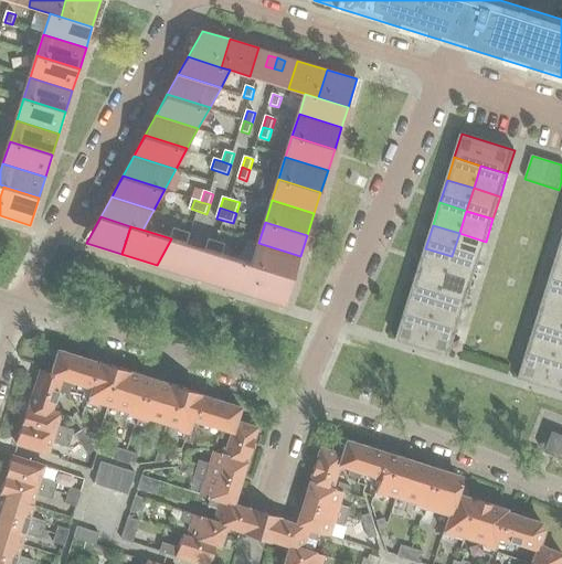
[(163,226),(161,234),(171,237),(175,230),(163,226)]
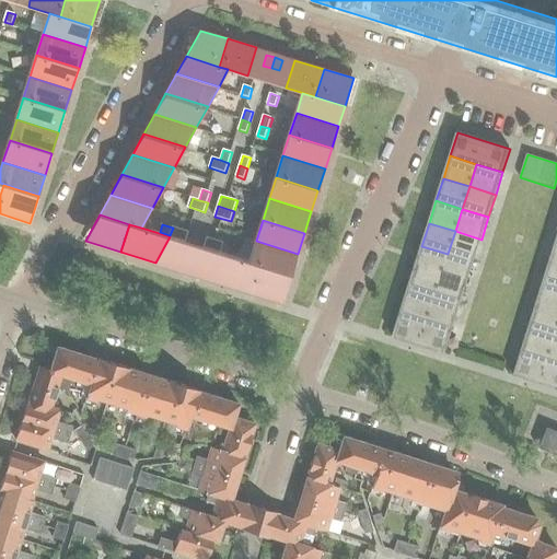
[(183,231),(173,228),(170,235),(181,239),(183,231)]
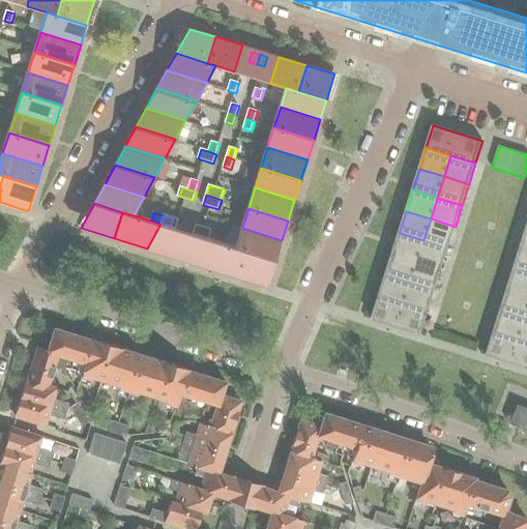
[(431,218),(423,240),(448,248),(456,227),(431,218)]
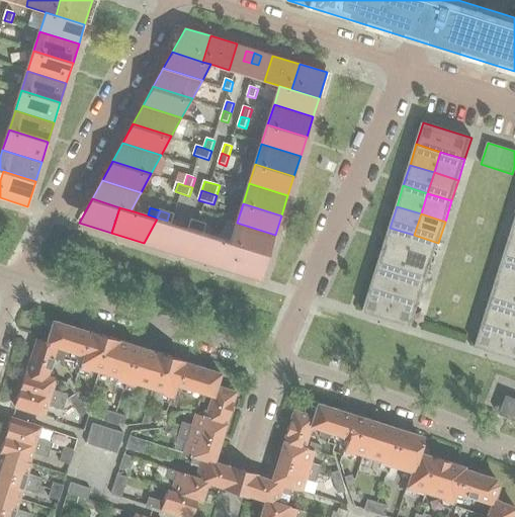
[(197,223),(187,220),(185,227),(195,230),(197,223)]
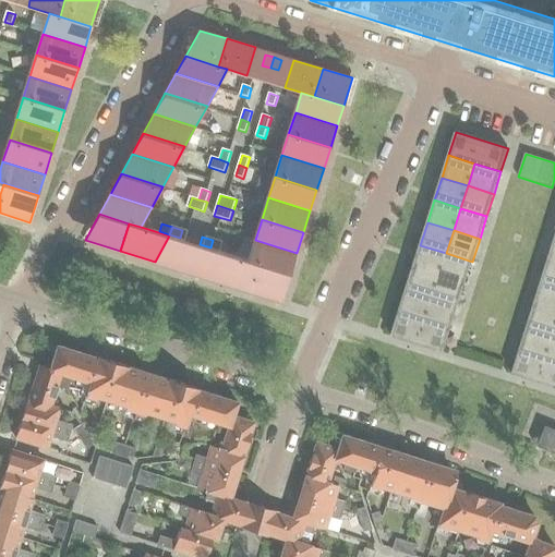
[(213,240),(210,247),(220,251),(222,243),(213,240)]
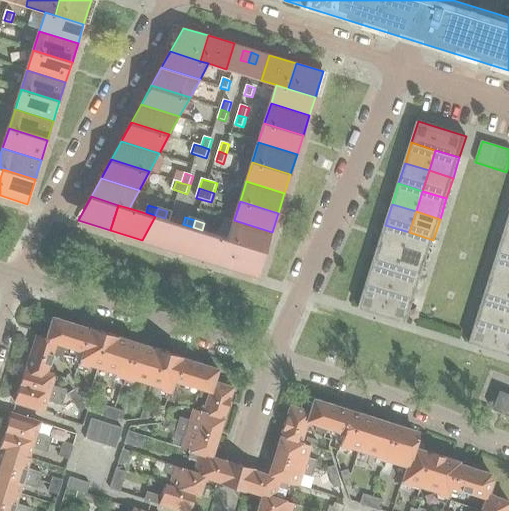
[(234,241),(266,251),(272,232),(234,220),(228,239),(234,241)]
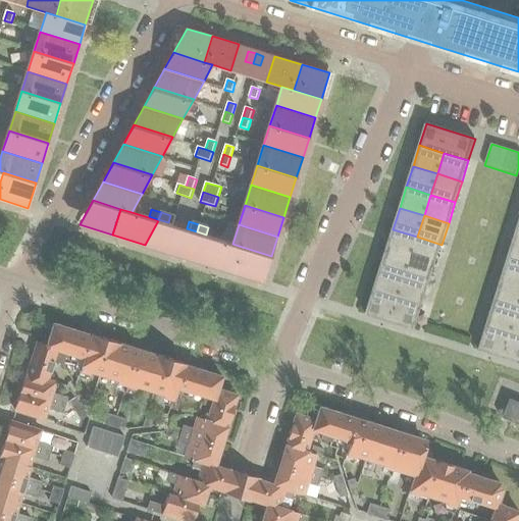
[(393,229),(386,250),(411,258),(417,237),(393,229)]
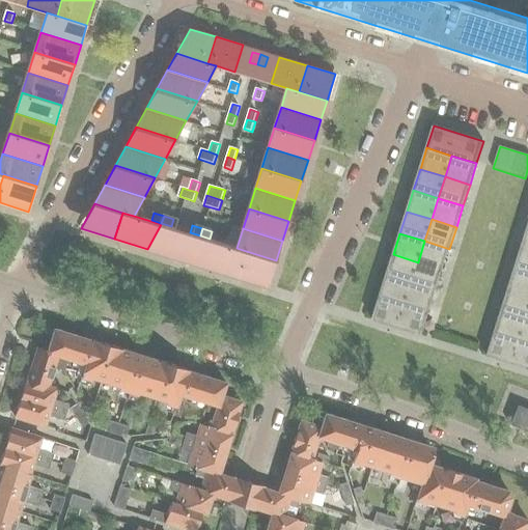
[(234,276),(243,250),(237,248),(211,240),(202,266),(234,276)]
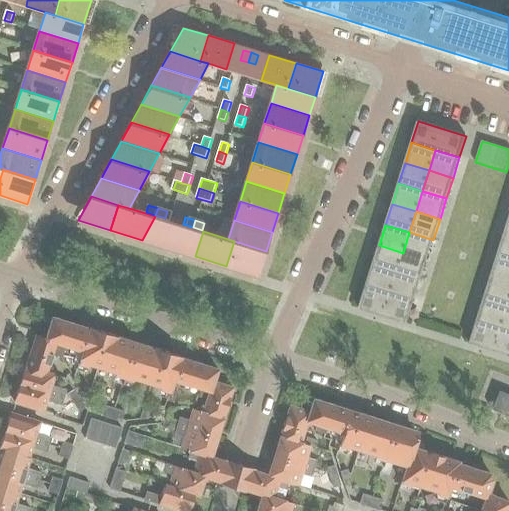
[(409,232),(403,253),(427,260),(433,240),(409,232)]
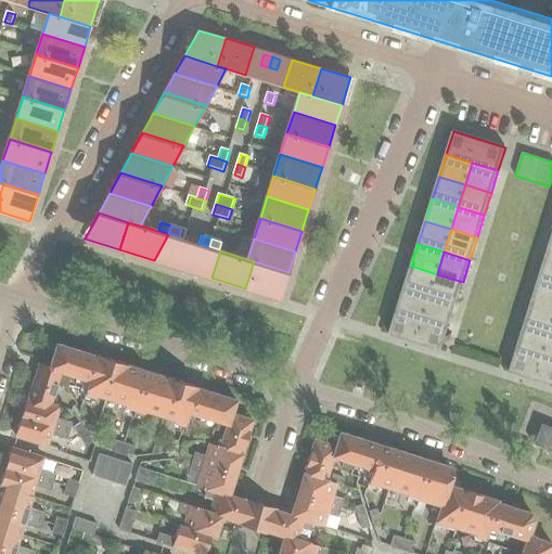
[(551,260),(546,259),(538,281),(551,285),(551,260)]
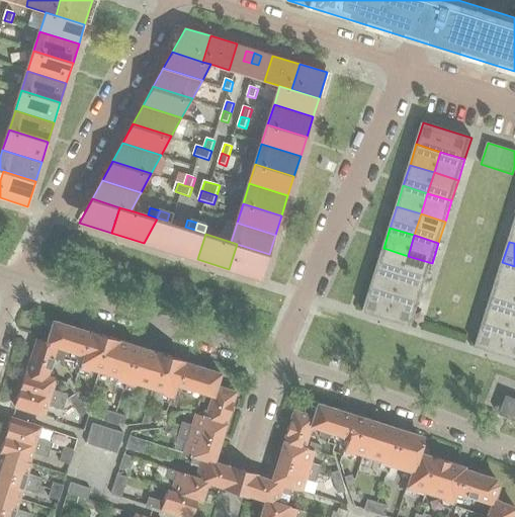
[(261,279),(269,254),(237,244),(229,269),(261,279)]
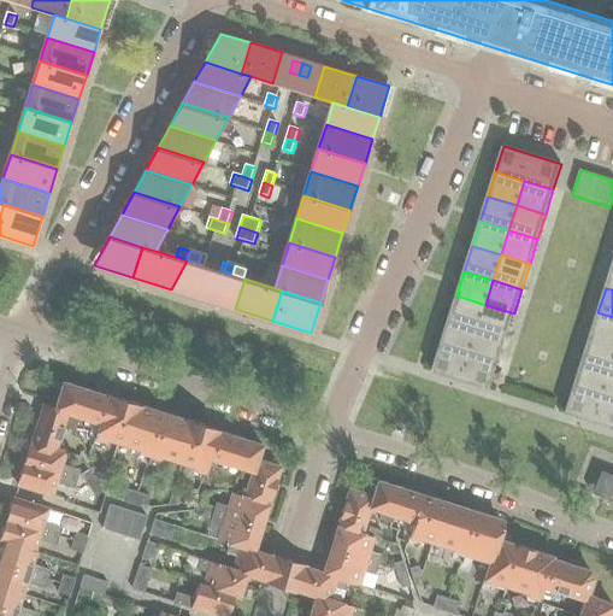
[(457,295),(448,321),(477,329),(485,305),(457,295)]
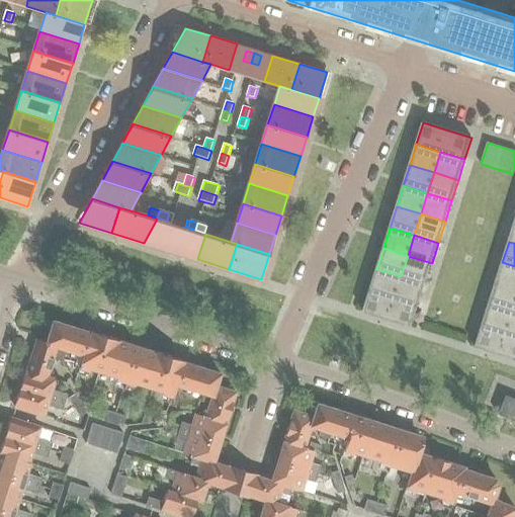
[(408,256),(401,276),(425,284),(432,263),(408,256)]
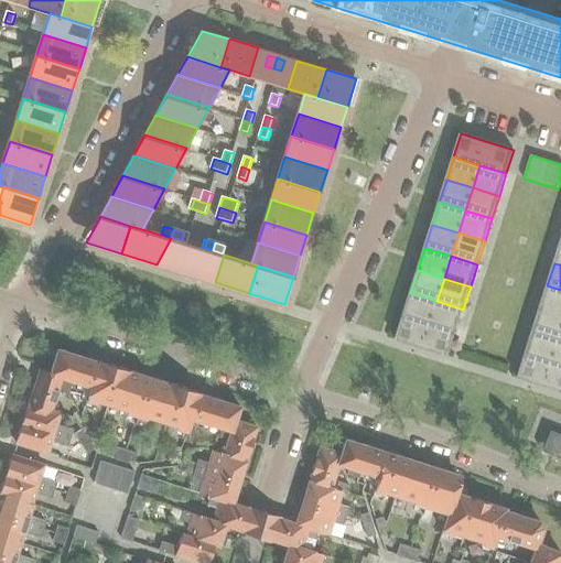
[(560,290),(547,285),(540,309),(560,314),(560,290)]
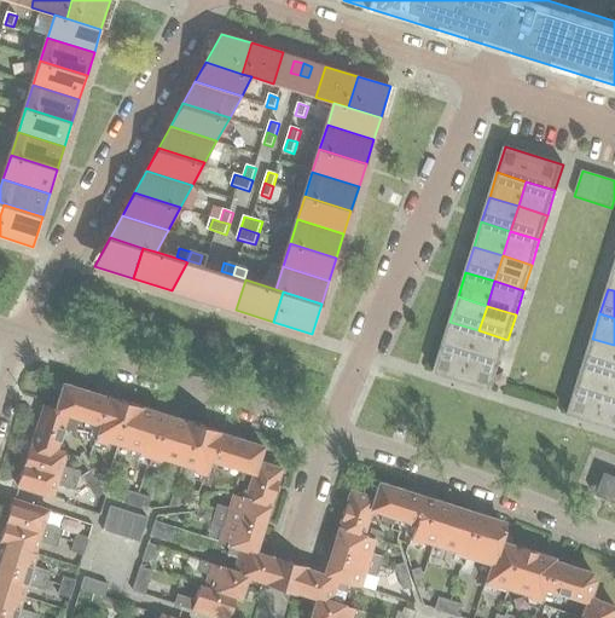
[(450,322),(442,346),(471,356),(479,330),(450,322)]
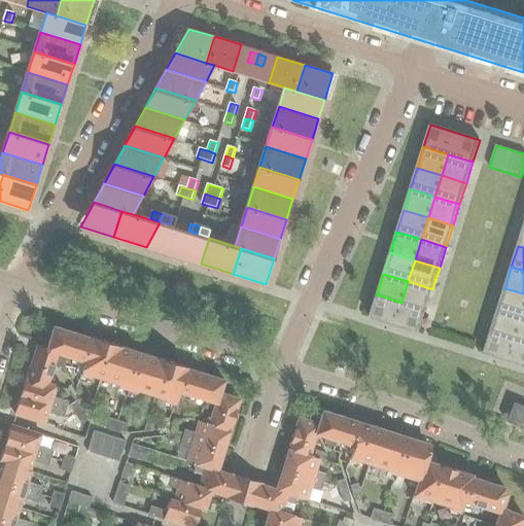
[(408,281),(402,303),(426,310),(432,289),(408,281)]
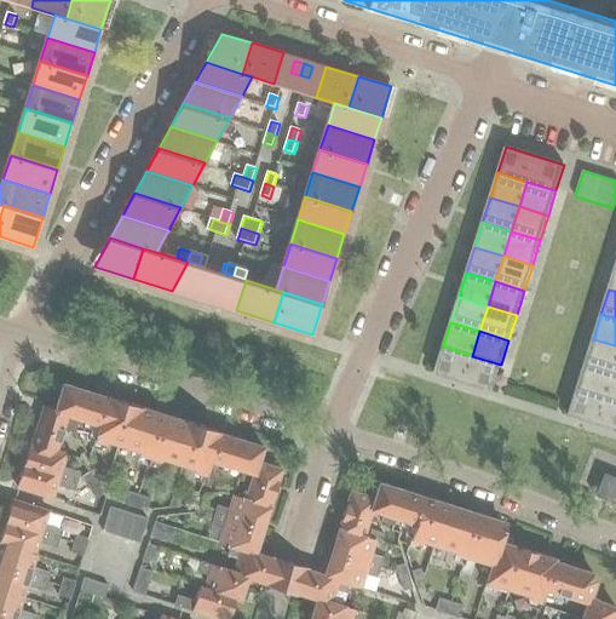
[(615,345),(593,339),(585,365),(614,373),(615,368),(615,345)]
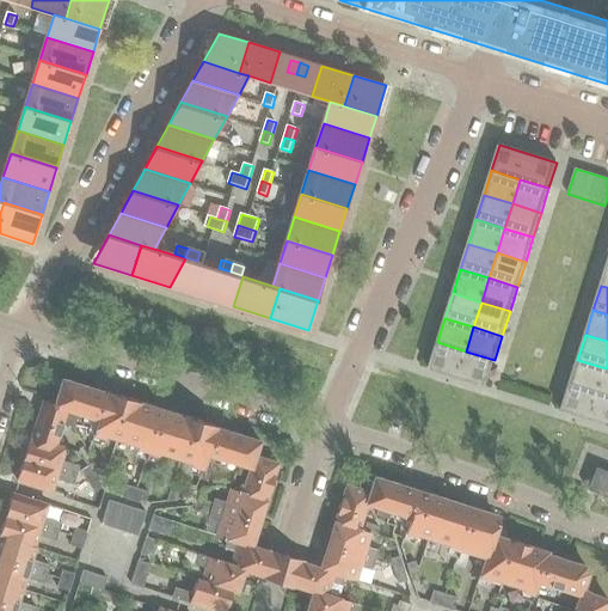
[(429,368),(458,377),(466,352),(437,342),(429,368)]
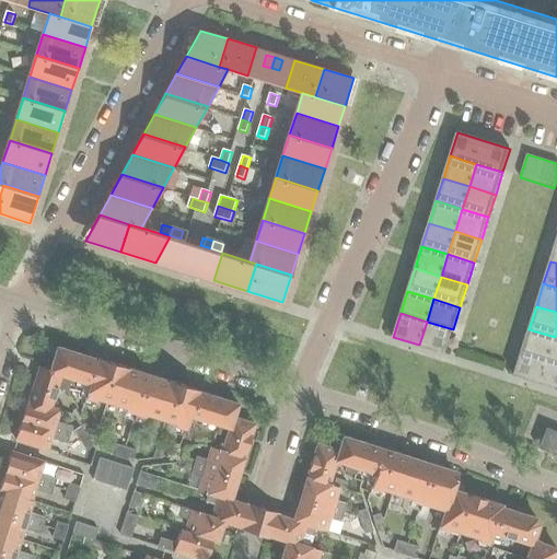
[(427,322),(419,345),(445,353),(453,329),(427,322)]
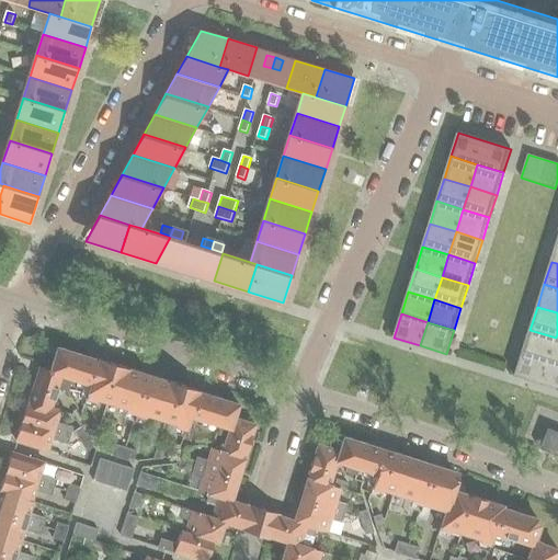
[(530,330),(523,352),(549,361),(556,338),(530,330)]
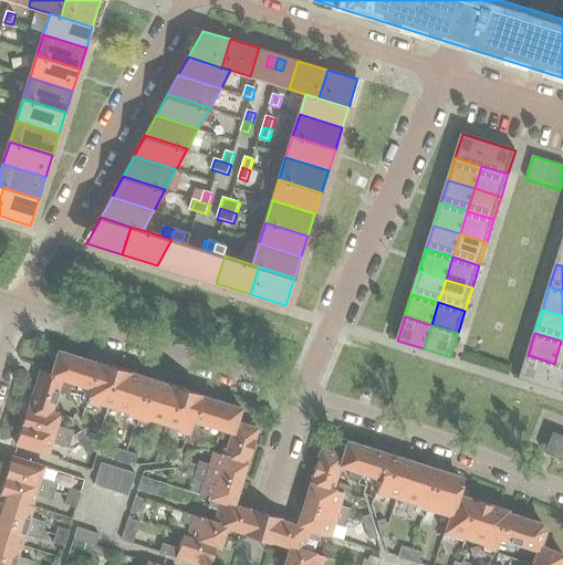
[(79,387),(82,388),(90,361),(60,352),(52,375),(63,379),(59,395),(70,398),(74,384),(80,385),(79,387)]
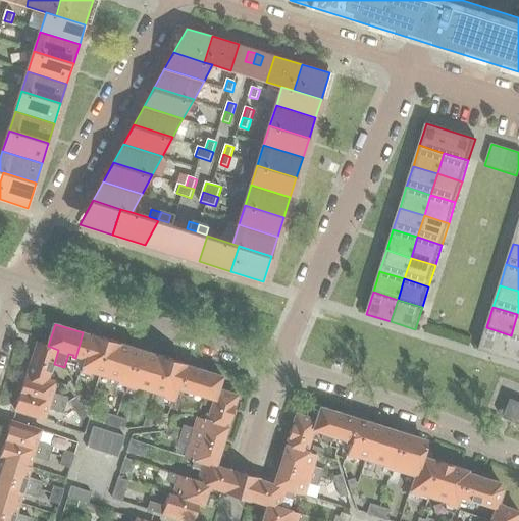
[(479,350),(504,357),(511,335),(486,327),(479,350)]
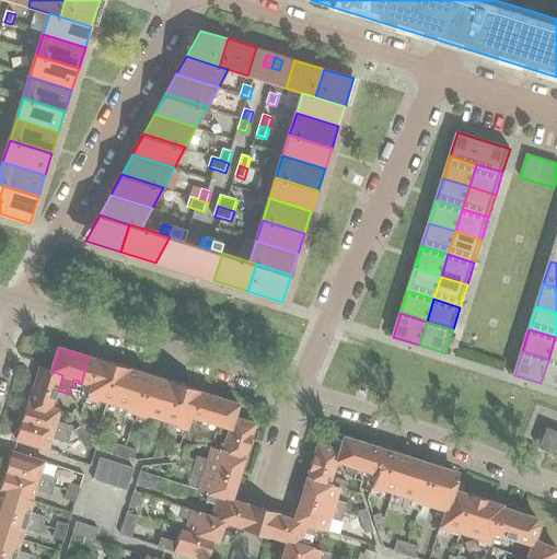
[(100,360),(89,357),(81,384),(86,385),(83,396),(88,398),(83,411),(89,412),(93,400),(96,402),(97,399),(107,403),(119,365),(100,360)]
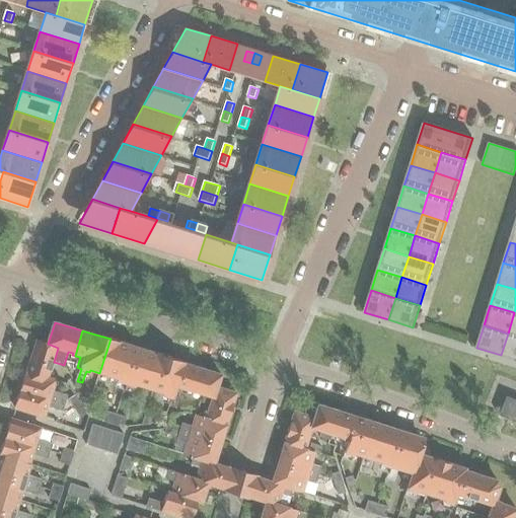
[(515,336),(508,334),(501,355),(515,359),(515,336)]
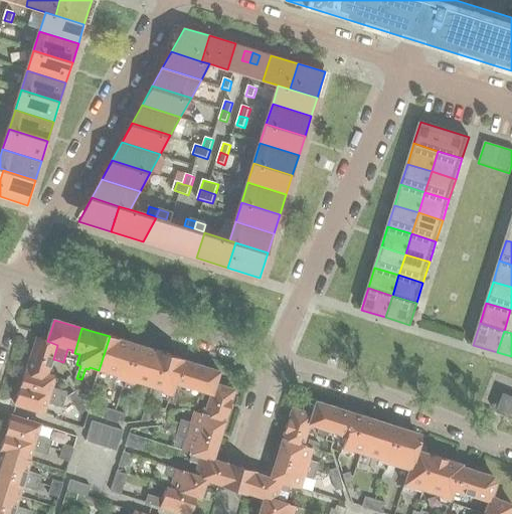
[(110,336),(99,370),(117,375),(116,378),(121,380),(117,390),(122,392),(137,345),(110,336)]
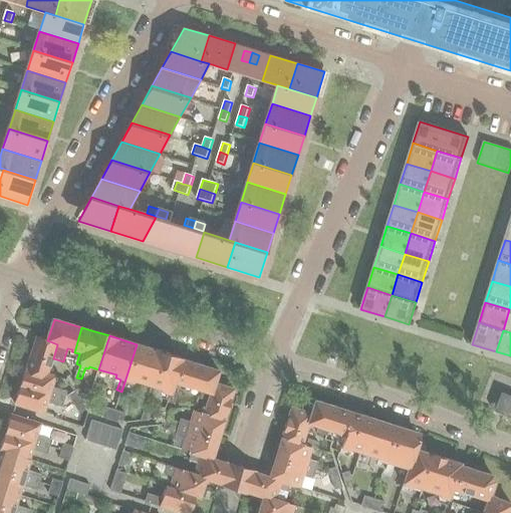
[(48,375),(53,358),(57,344),(47,340),(38,337),(28,368),(27,368),(27,369),(48,375)]
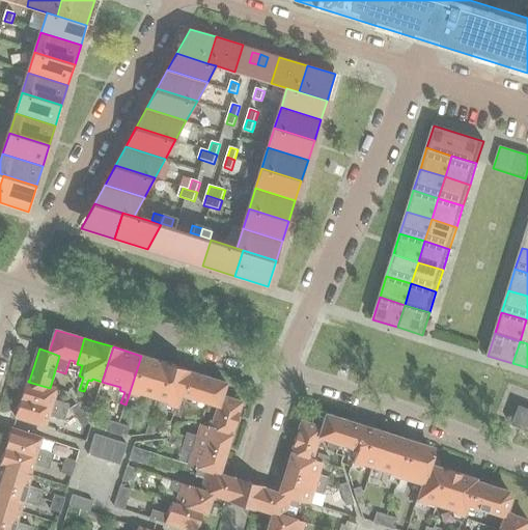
[(169,364),(141,356),(126,405),(131,406),(135,394),(139,396),(140,393),(158,399),(169,364)]
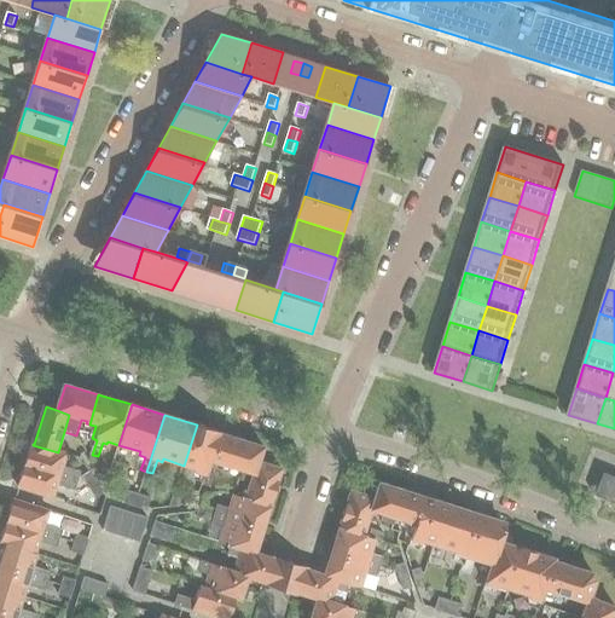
[(197,425),(184,466),(196,469),(195,472),(199,473),(196,486),(201,489),(206,473),(212,474),(215,463),(220,465),(230,437),(220,433),(220,432),(197,425)]
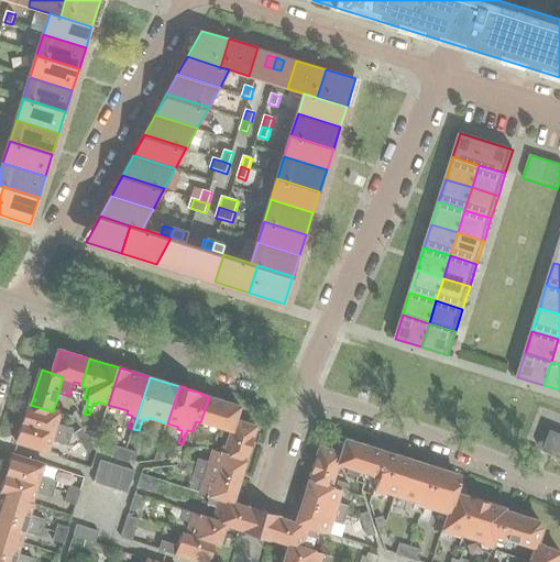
[(205,422),(230,431),(237,420),(241,407),(209,397),(200,422),(204,425),(205,422)]
